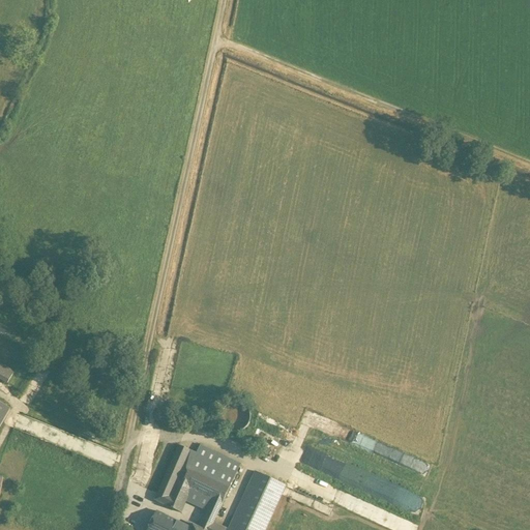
[(13,372),(0,364),(0,379),(7,384),(13,372)]
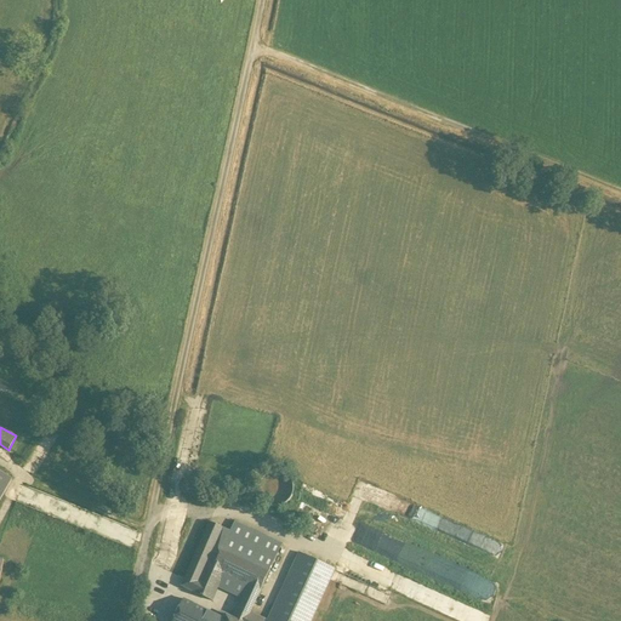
[(0,497),(11,478),(0,472),(0,497)]
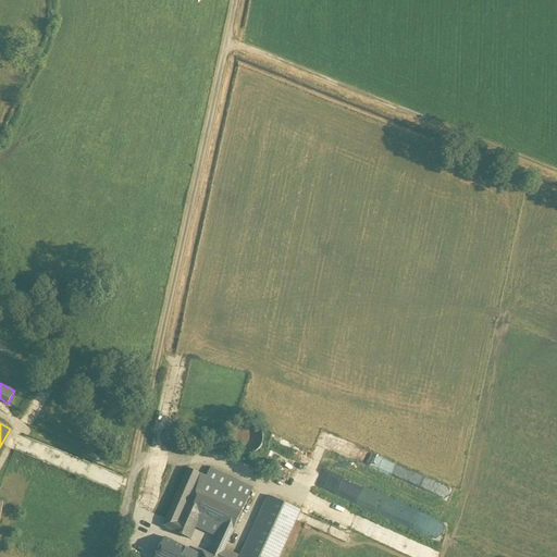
[(203,477),(198,473),(198,475),(183,506),(200,514),(221,524),(231,530),(251,487),(209,467),(203,477)]
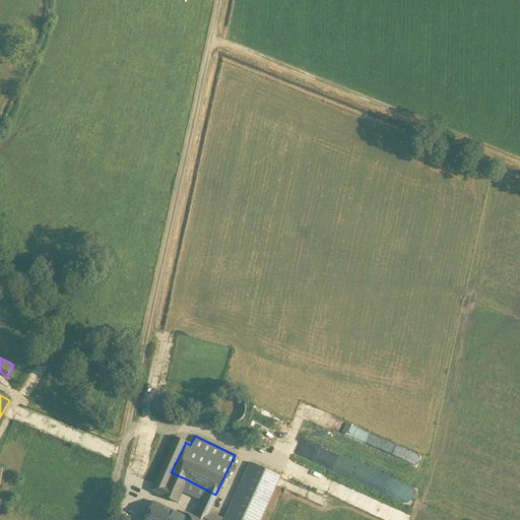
[(175,439),(149,490),(159,495),(171,472),(185,444),(175,439)]
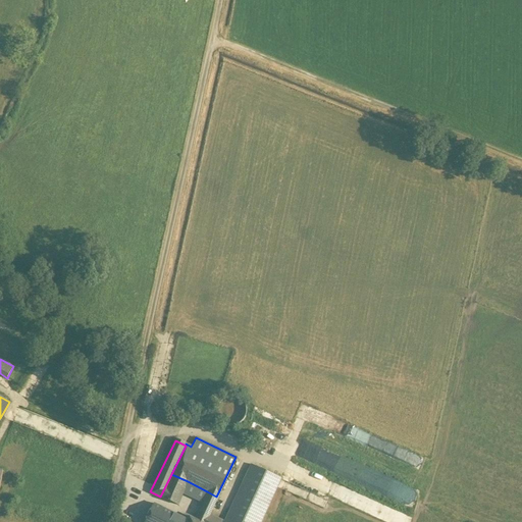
[(262,521),(282,478),(253,465),(225,521),(262,521)]
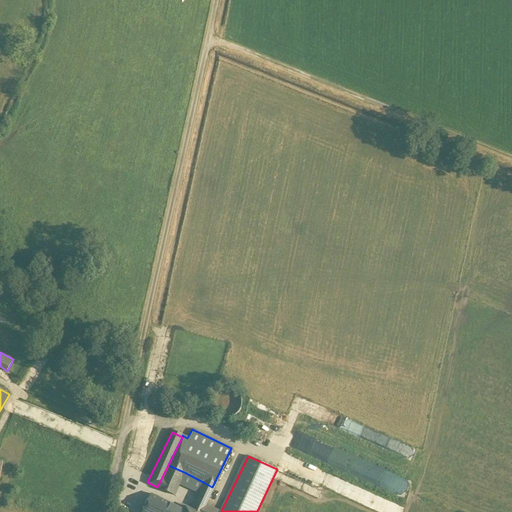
[(157,487),(173,495),(178,483),(184,472),(168,465),(157,487)]
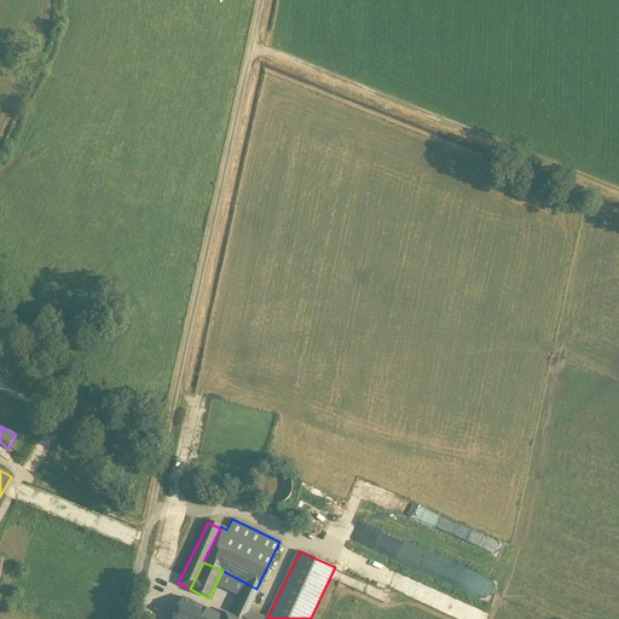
[(215,584),(238,595),(246,583),(223,571),(215,584)]
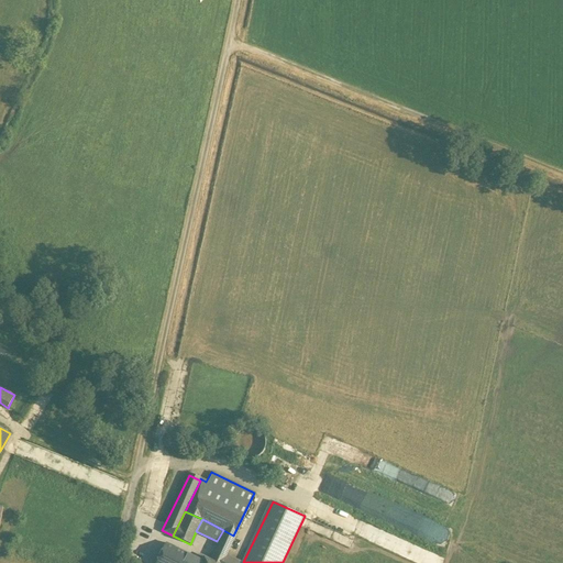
[(209,559),(206,558),(203,561),(202,562),(238,562),(240,561),(224,553),(233,536),(223,530),(217,541),(209,559)]
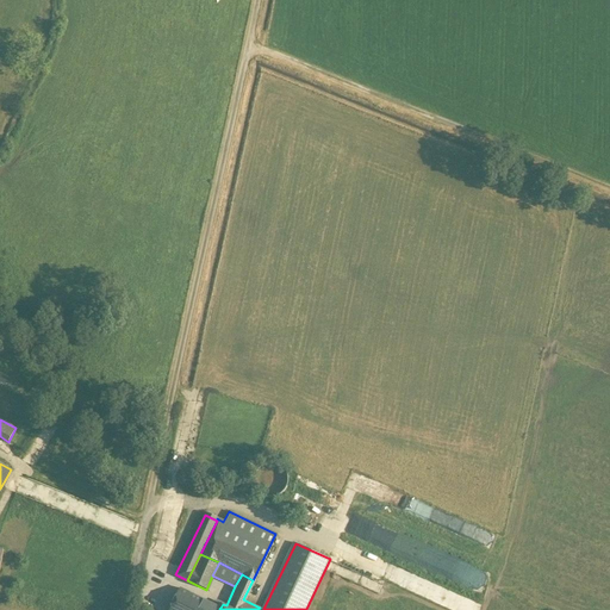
[(219,609),(221,608),(184,590),(182,590),(172,609),(219,609)]
